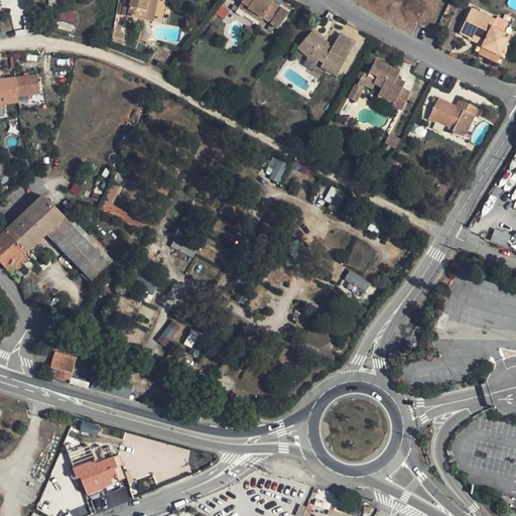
[(119,14),(143,19),(147,0),(125,0),(125,4),(121,3),(119,14)]
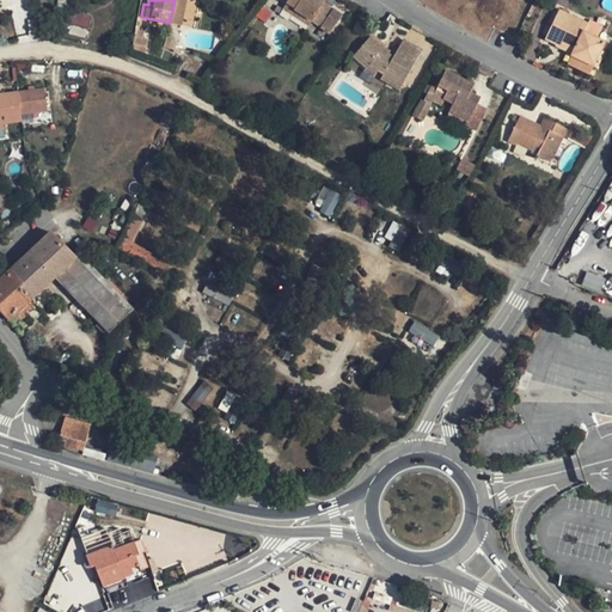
[(183,25),(187,0),(175,0),(170,23),(183,25)]
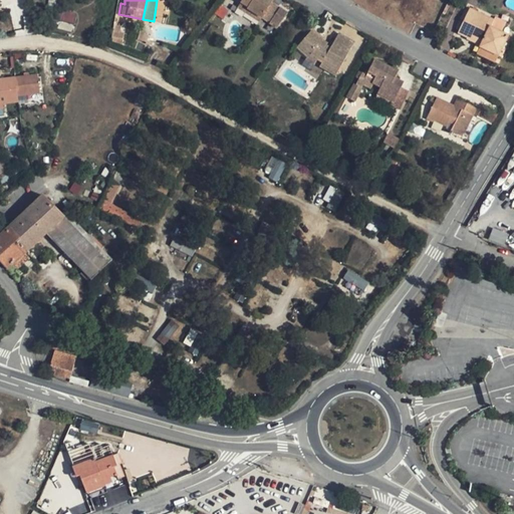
[(248,11),(261,20),(271,7),(266,4),(268,1),(266,0),(244,0),(242,4),(249,9),(248,11)]
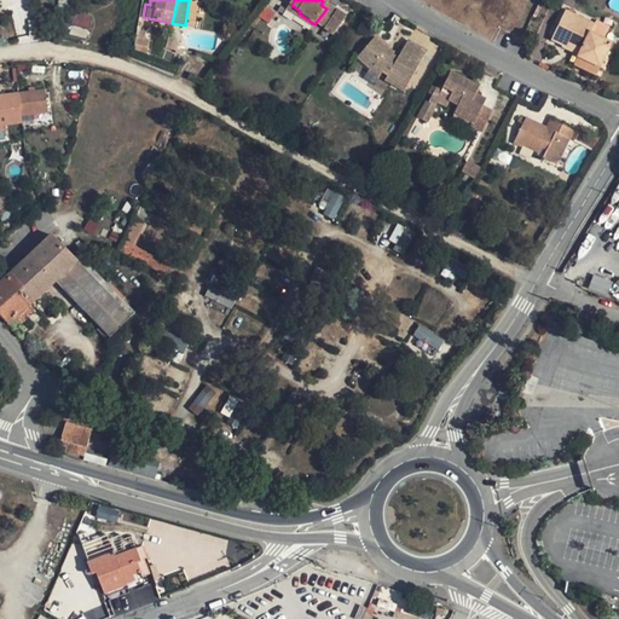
[(327,9),(314,24),(324,32),(337,15),(328,7),(329,6),(323,1),(320,5),(327,9)]
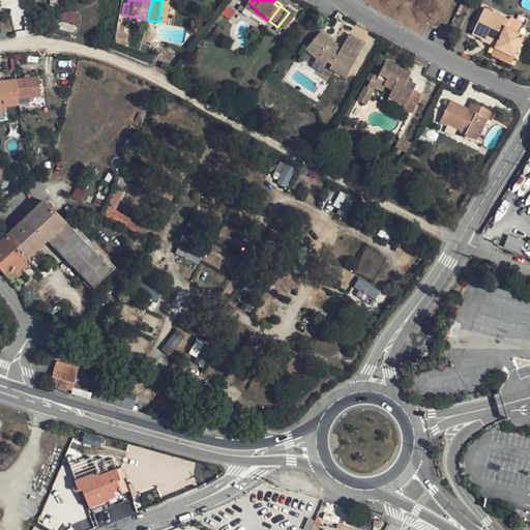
[(245,9),(267,25),(269,21),(256,11),(257,9),(249,4),(245,9)]
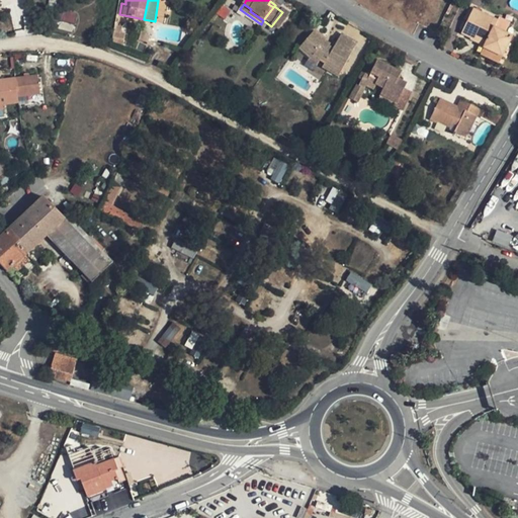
[(478,11),(464,36),(475,40),(477,36),(490,42),(487,49),(486,51),(505,60),(515,38),(498,30),(502,23),(478,11)]
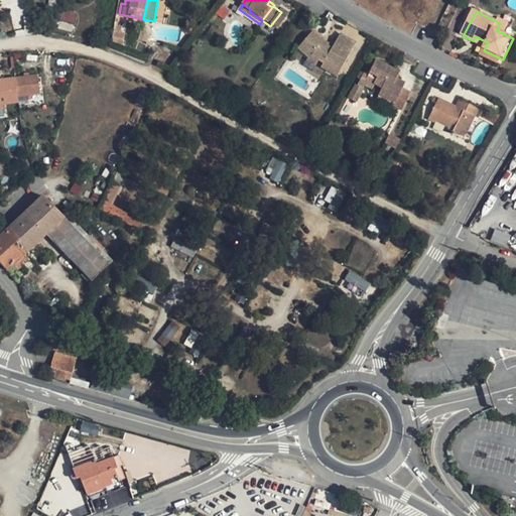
[(281,12),(270,26),(278,31),(288,17),(281,12)]
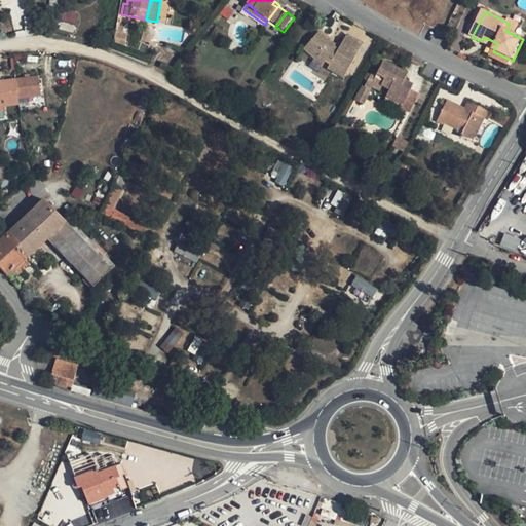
[(142,45),(152,47),(152,45),(153,41),(145,35),(142,45)]
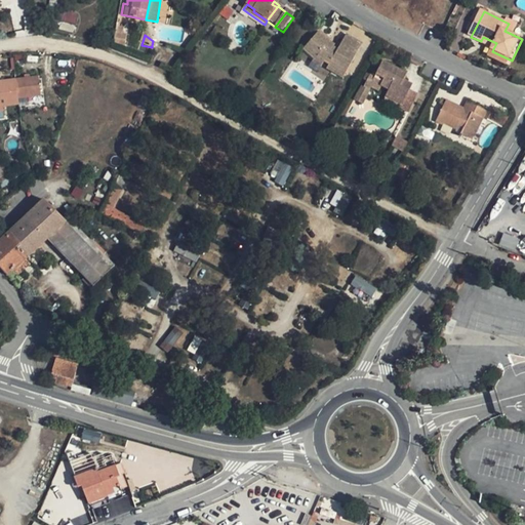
[(330,45),(319,35),(305,50),(315,61),(318,57),(325,62),(324,63),(329,66),(328,68),(345,77),(363,46),(347,36),(337,52),(333,50),(328,47),(330,45)]
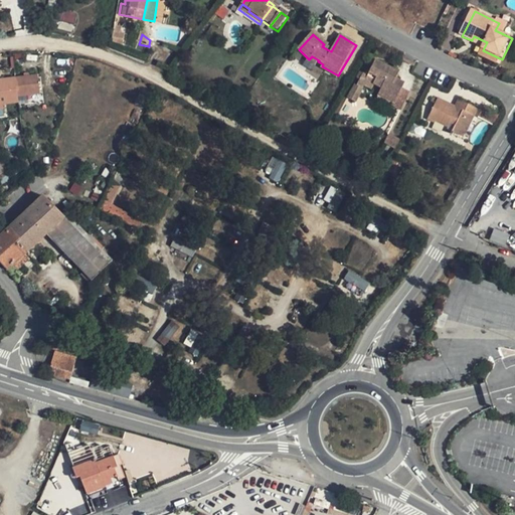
[(472,40),(472,42),(484,48),(487,42),(474,36),(472,40)]
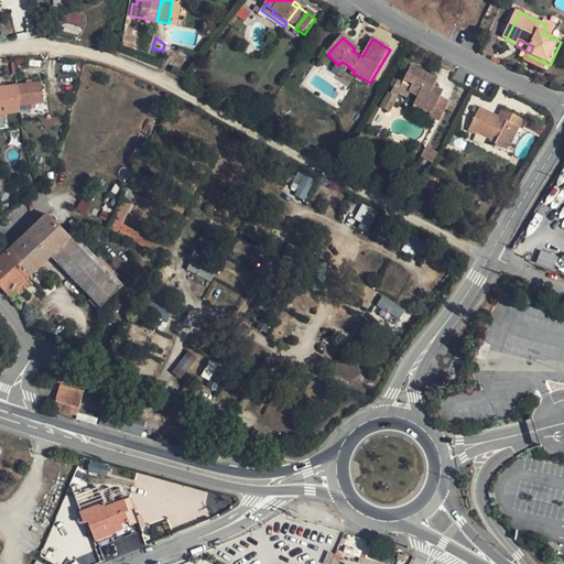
[(338,65),(327,54),(323,58),(335,69),(338,65)]
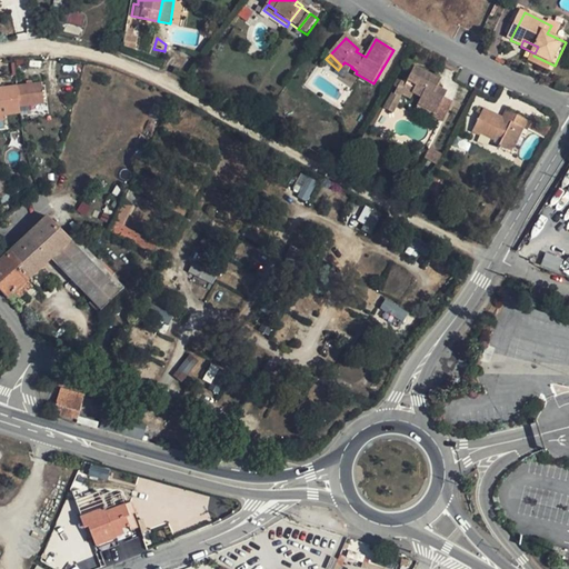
[(338,70),(346,76),(351,68),(352,67),(345,62),(341,66),(338,70)]
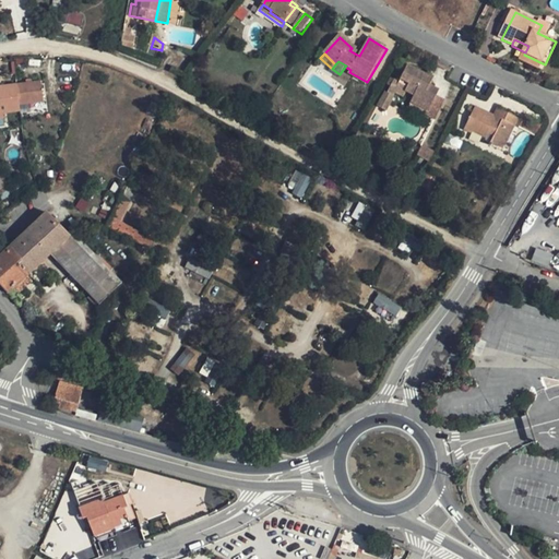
[(436,82),(411,69),(399,93),(407,97),(416,102),(414,106),(432,115),(429,120),(437,125),(447,104),(438,99),(435,98),(438,92),(431,88),(436,82)]
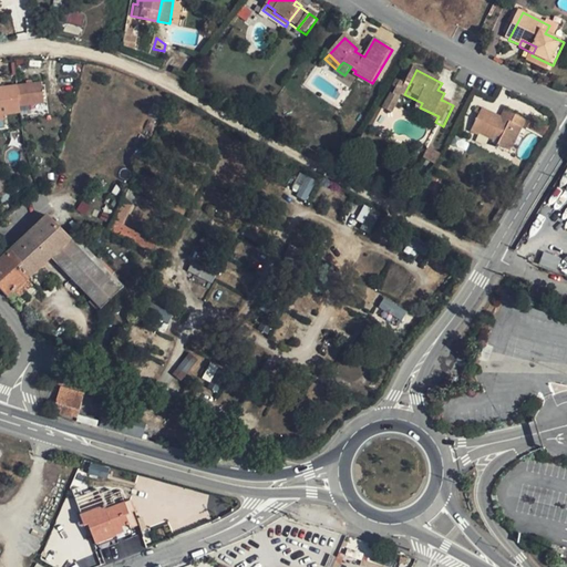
[(352,78),(370,89),(372,83),(354,73),(352,78)]
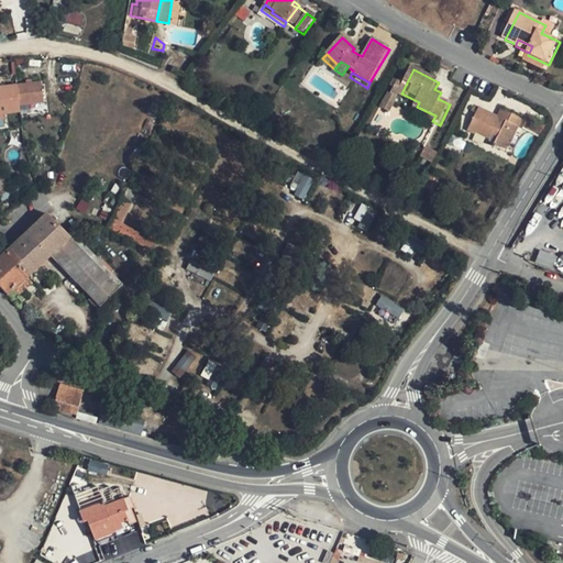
[(0,113),(0,114),(19,112),(18,108),(44,105),(42,84),(15,87),(0,88),(0,113)]
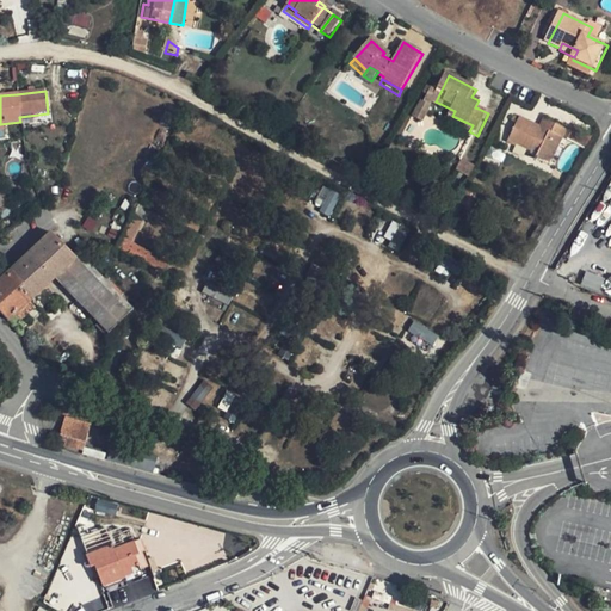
[(445,106),(436,102),(433,107),(443,112),(445,106)]
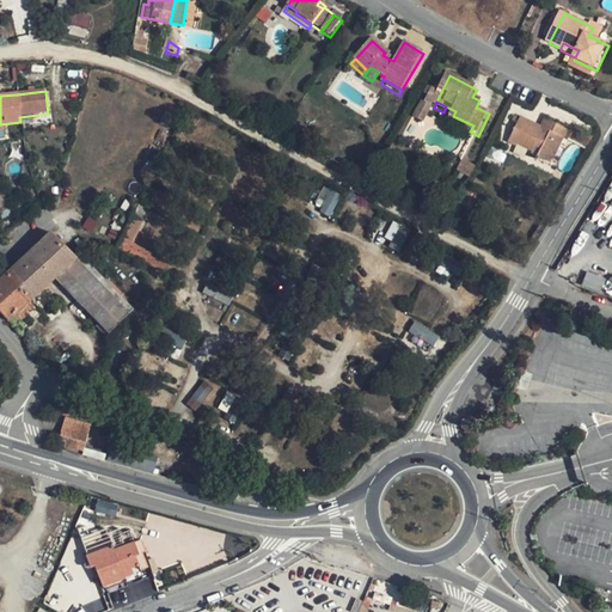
[(432,111),(423,108),(415,123),(423,128),(432,111)]
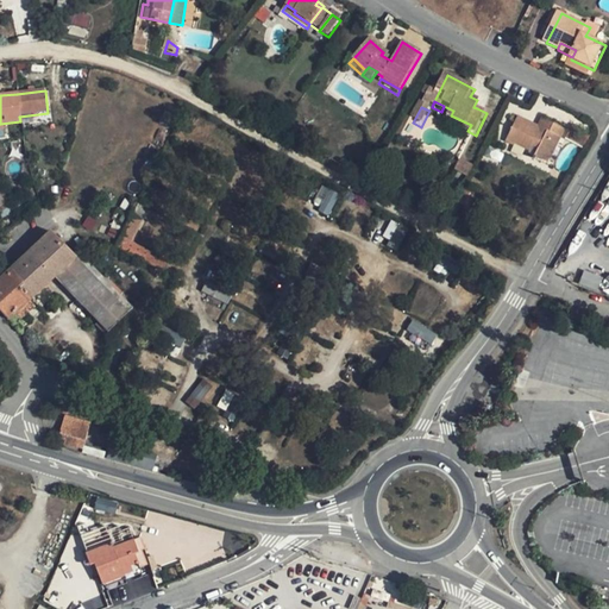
[(471,125),(451,115),(449,121),(468,131),(471,125)]
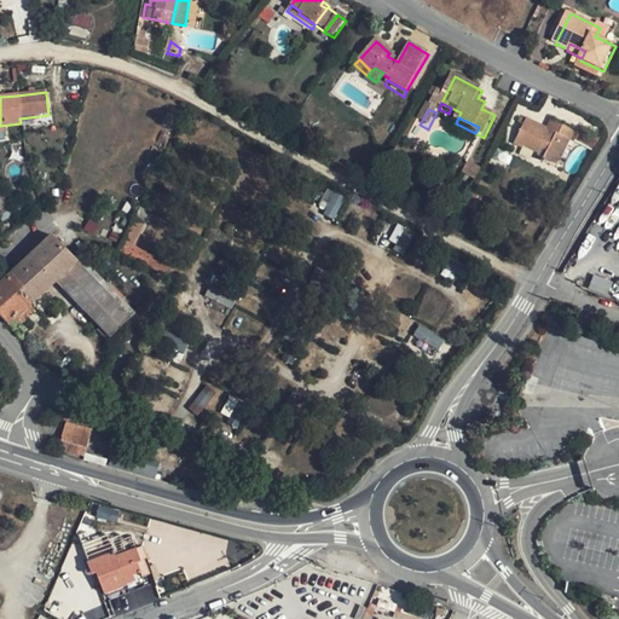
[(549,129),(528,120),(526,123),(522,125),(524,129),(516,143),(541,155),(542,152),(547,155),(544,160),(553,165),(560,162),(574,132),(554,121),(549,129)]
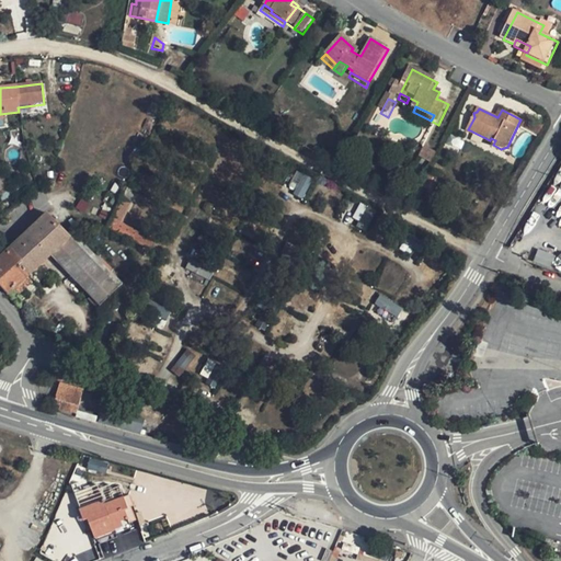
[(529,115),(522,128),(540,138),(546,127),(540,124),(541,122),(529,115)]
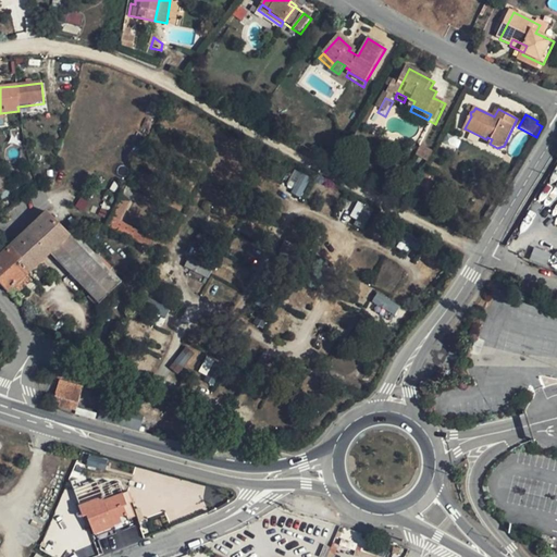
[(432,164),(436,156),(422,149),(418,158),(432,164)]
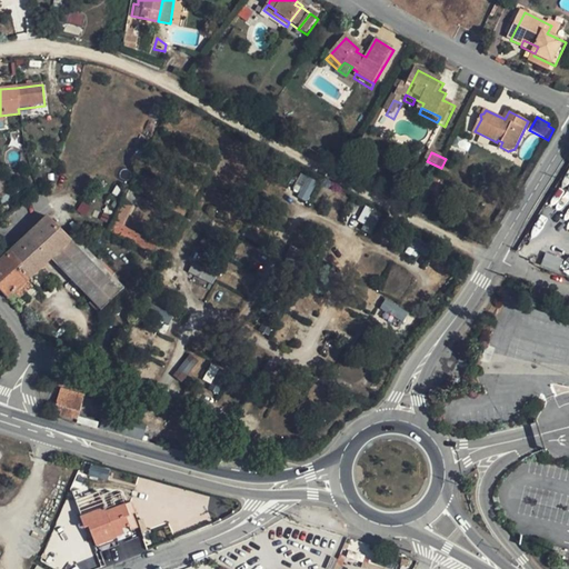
[(292,193),(309,199),(316,179),(299,173),(292,193)]
